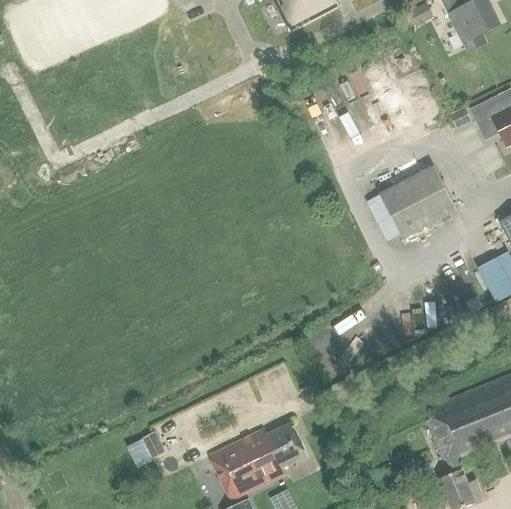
[(273,0),(290,31),(349,0),(273,0)]
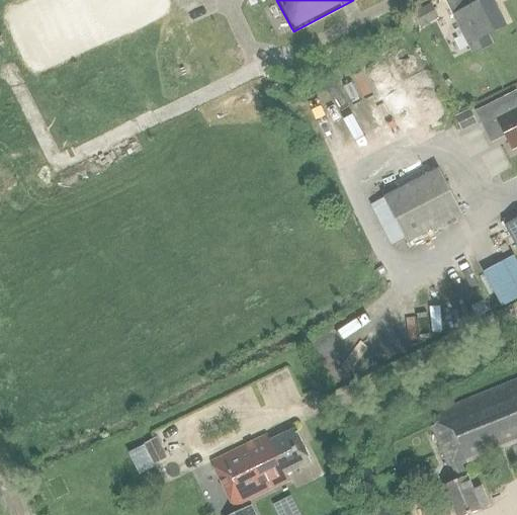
[(471,51),(492,41),(487,32),(506,23),(494,0),(477,0),(471,3),(469,0),(445,0),(451,13),(452,12),(471,51)]
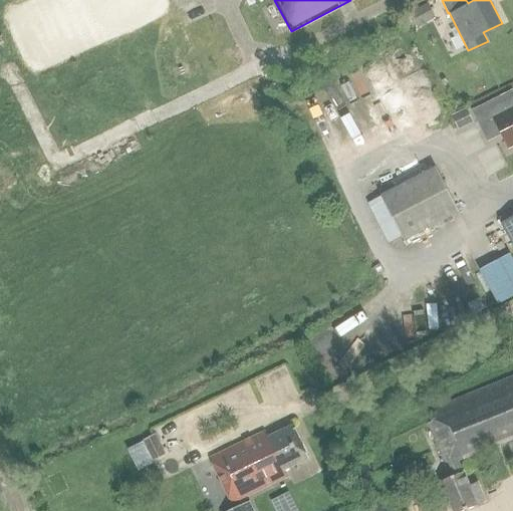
[(428,2),(409,12),(417,26),(435,16),(428,2)]
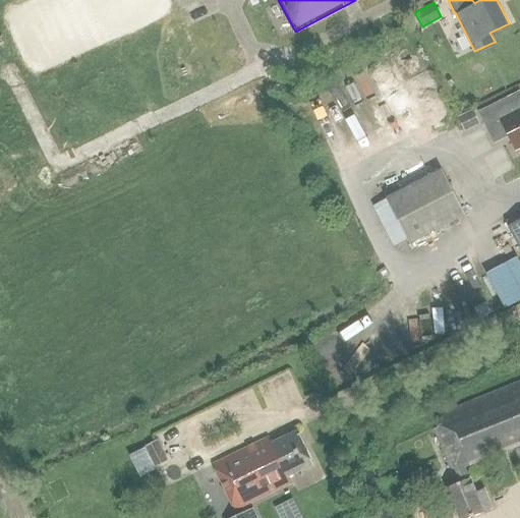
[(519,106),(511,111),(504,97),(477,110),(494,140),(511,131),(519,146),(519,145),(519,106)]
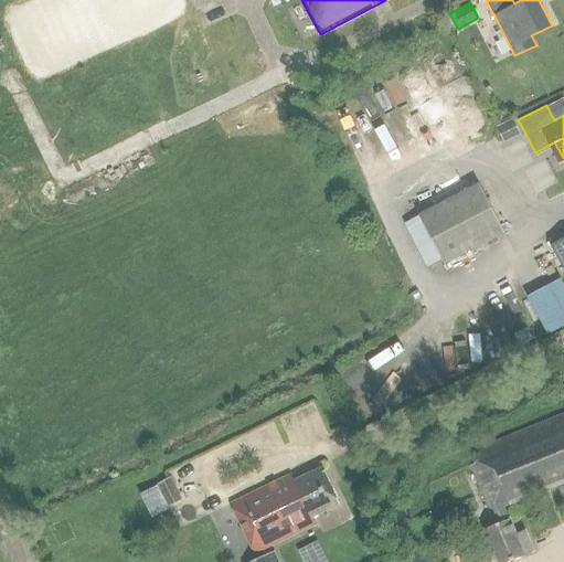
[(456,141),(463,154),(501,136),(495,124),(456,141)]
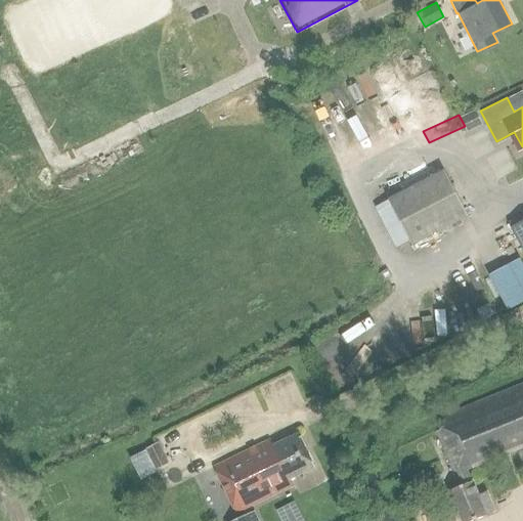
[(444,169),(388,199),(411,244),(468,214),(444,169)]
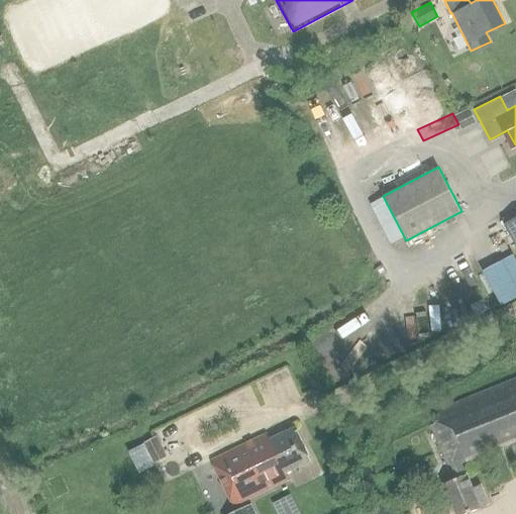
[(515,215),(504,223),(515,245),(515,215)]
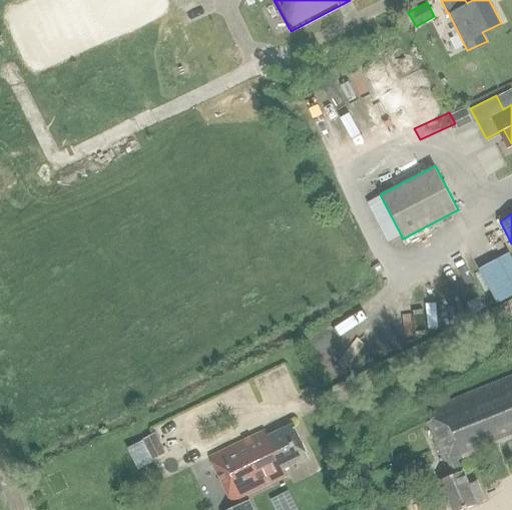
[(511,260),(507,251),(477,268),(496,303),(511,294),(511,260)]
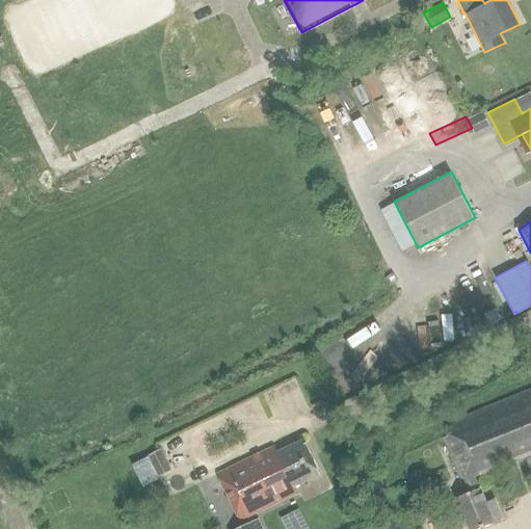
[(530,452),(530,387),(447,421),(451,432),(442,435),(466,492),(455,496),(468,528),(472,528),(493,521),(501,518),(494,498),(485,501),(479,486),(478,486),(474,475),(530,452)]
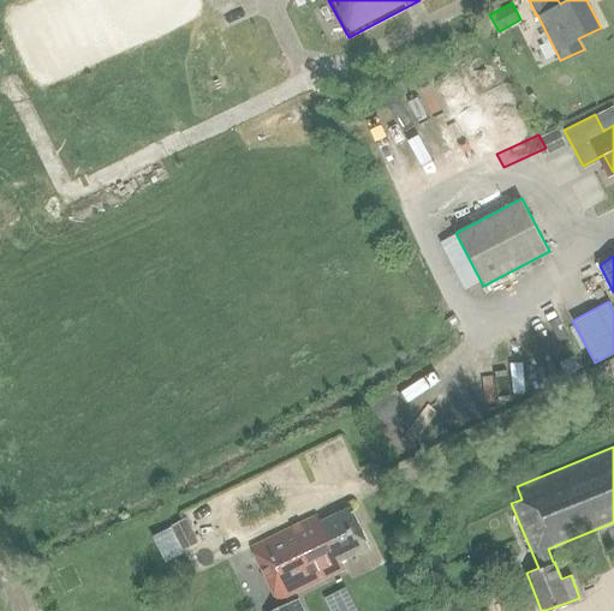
[(343,568),(339,561),(369,545),(350,507),(320,521),(316,514),(250,546),(276,600),(343,568)]
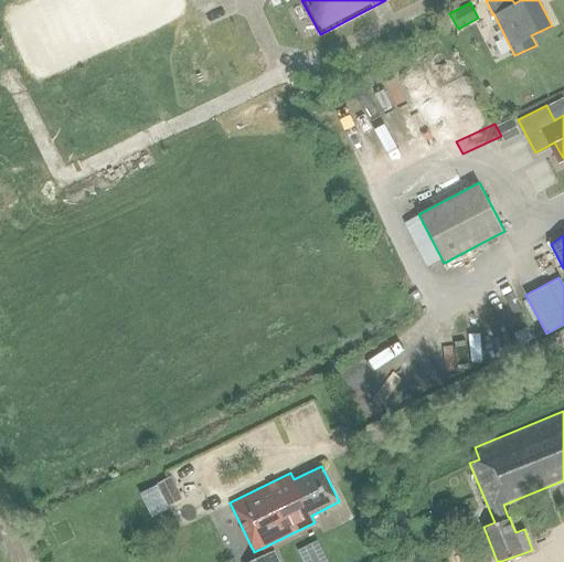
[(169,474),(156,480),(157,483),(167,504),(180,497),(169,474)]
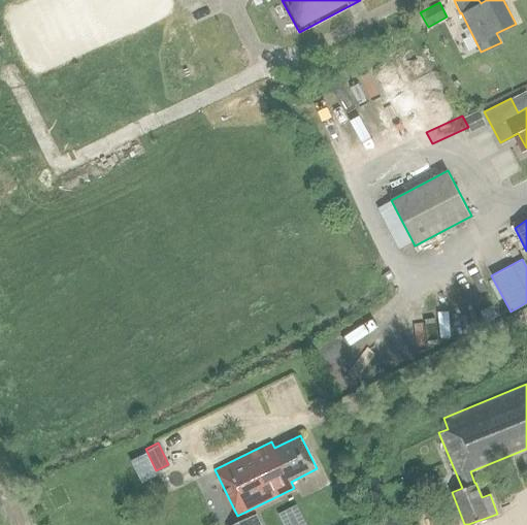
[(260,524),(255,514),(230,524),(260,524)]
